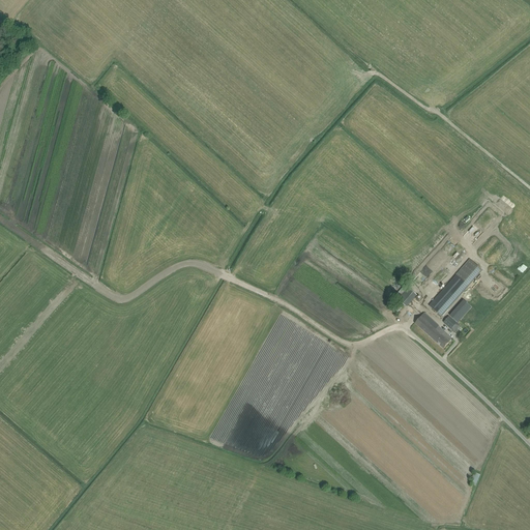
[(482,271),(470,259),(429,305),(441,317),(482,271)]
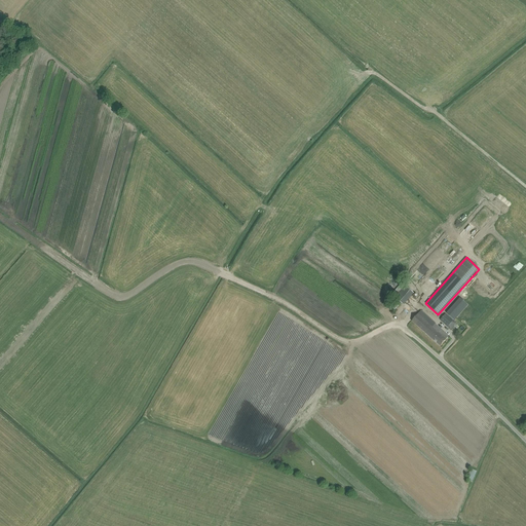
[(517,274),(523,269),(518,264),(512,269),(517,274)]
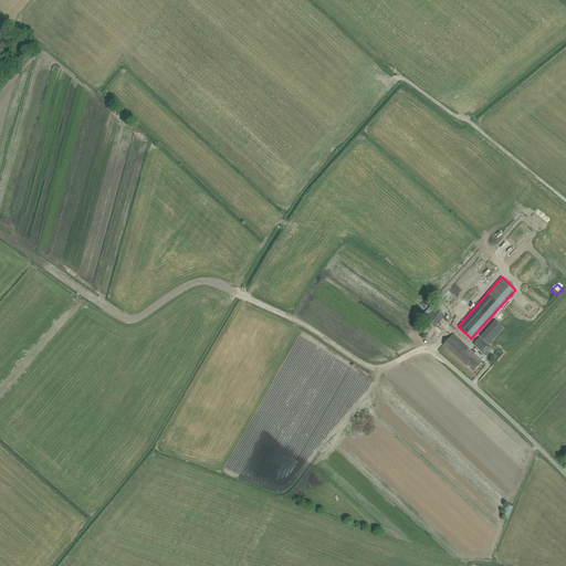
[(433,328),(444,315),(437,308),(426,321),(433,328)]
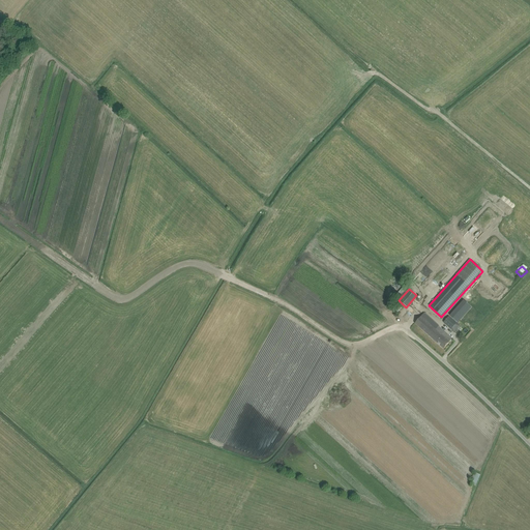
[(393,312),(396,314),(403,306),(401,303),(393,312)]
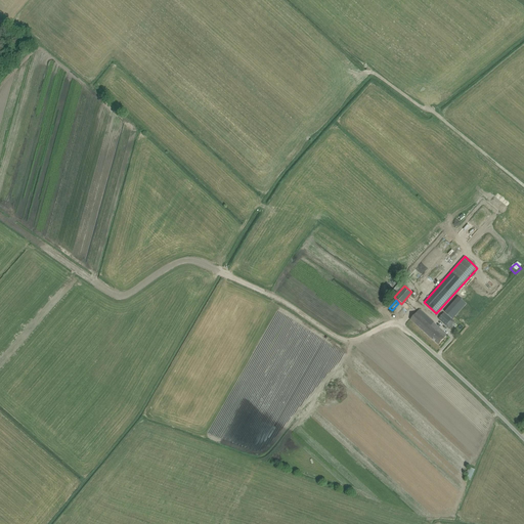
[(439,345),(442,341),(447,336),(440,329),(437,332),(435,331),(438,328),(434,323),(435,321),(420,309),(410,320),(439,345)]
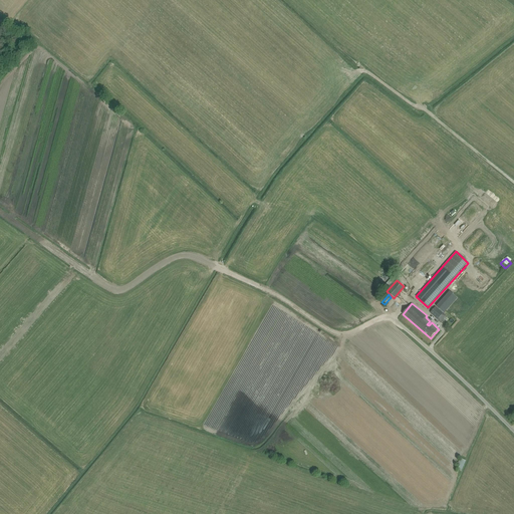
[(443,313),(436,306),(430,313),(437,319),(443,313)]
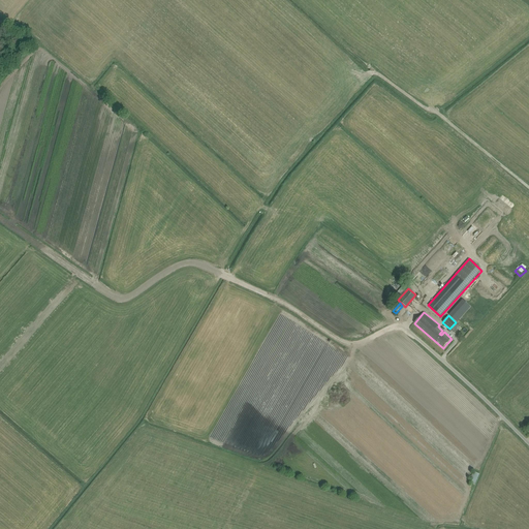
[(479,474),(474,471),(469,483),(475,485),(479,474)]
